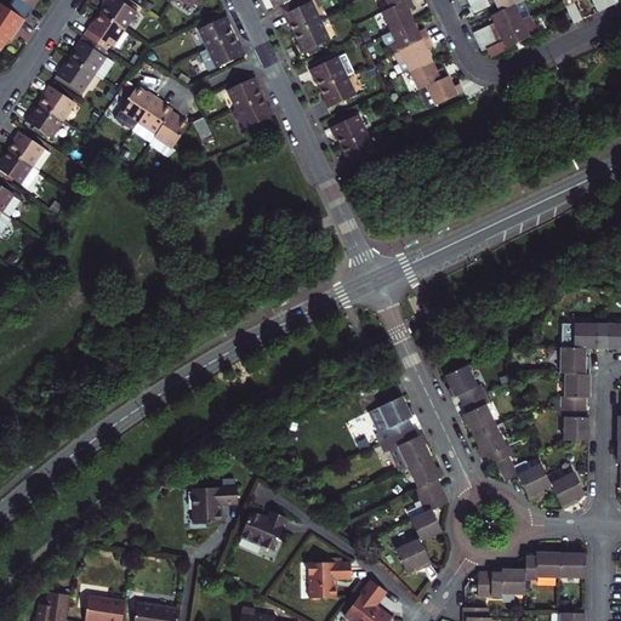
[(124,29),(136,11),(119,0),(107,0),(106,1),(108,4),(101,13),(124,29)]
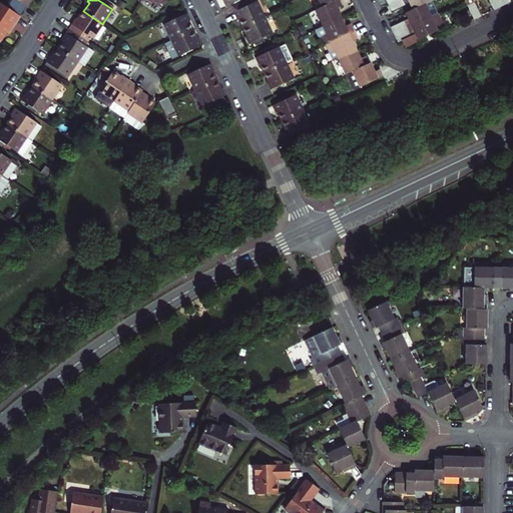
[(239,18),(243,27),(264,17),(255,0),(241,0),(230,5),(236,19),(239,18)]
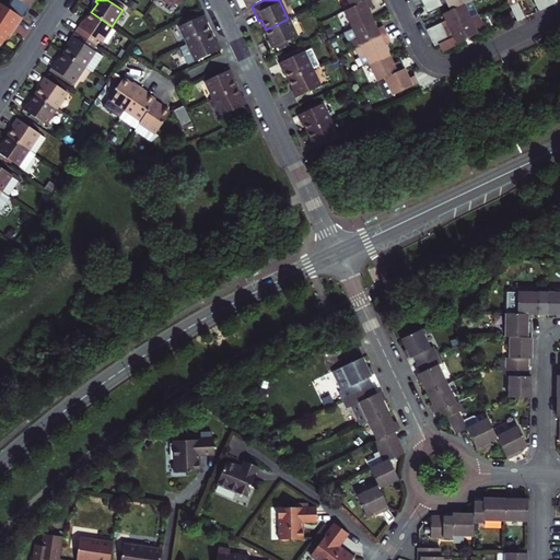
[(345,10),(353,27),(373,19),(368,9),(374,6),(371,0),(365,0),(351,7),(345,10)]
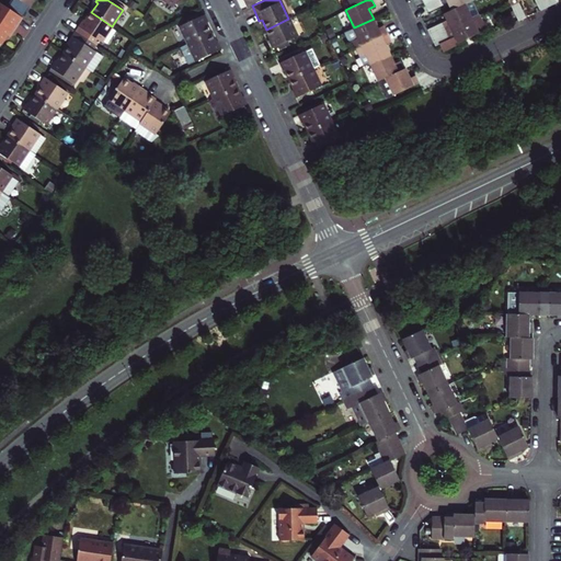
[(439,0),(435,0),(424,6),(427,13),(443,6),(439,0)]
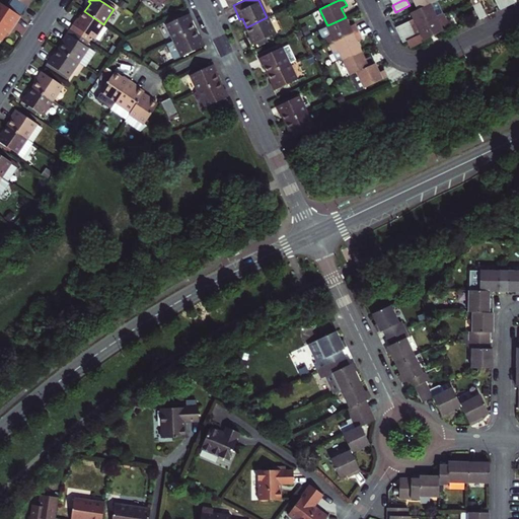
[(436,0),(413,0),(418,9),(430,4),(437,0),(436,0)]
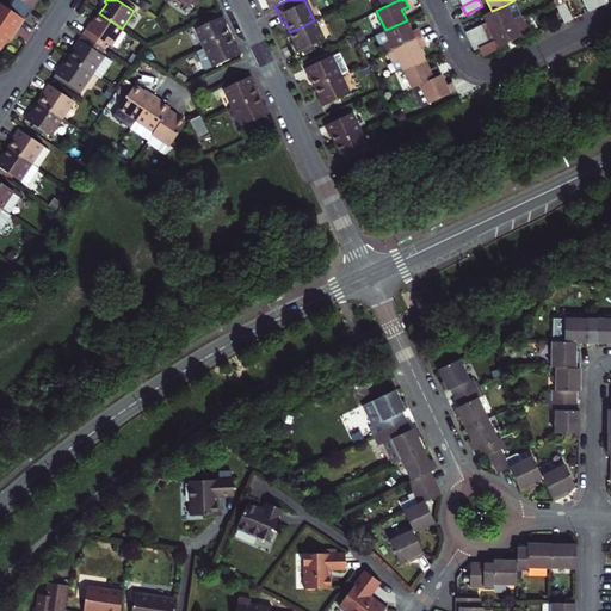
[(514,0),(506,5),(513,22),(523,17),(514,0)]
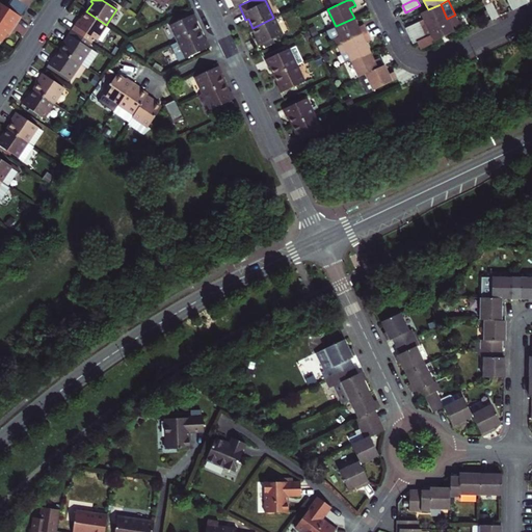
[(481,0),(482,1),(482,2),(484,6),(491,21),(499,17),(489,0),(481,0)]
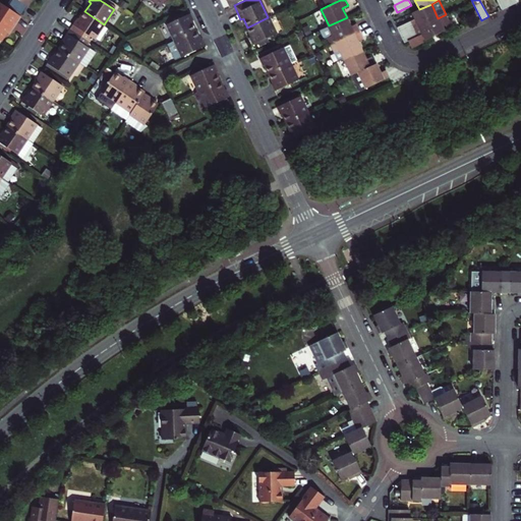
[(509,7),(505,0),(497,0),(502,10),(509,7)]
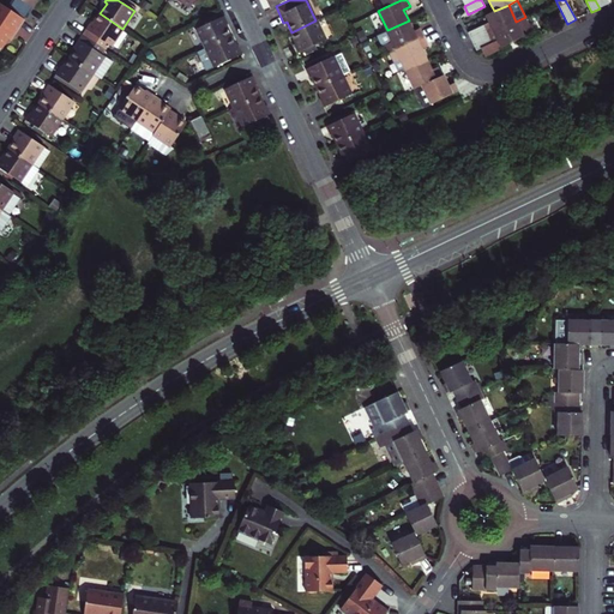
[(14,34),(24,19),(1,4),(0,4),(0,48),(0,49),(7,38),(12,32),(14,34)]
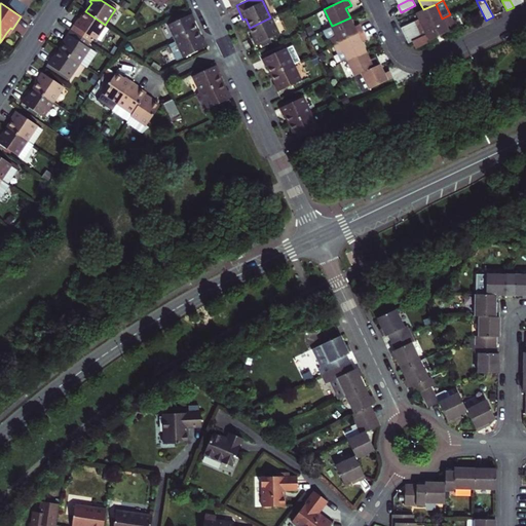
[(436,4),(423,9),(416,13),(419,20),(423,27),(442,19),(436,4)]
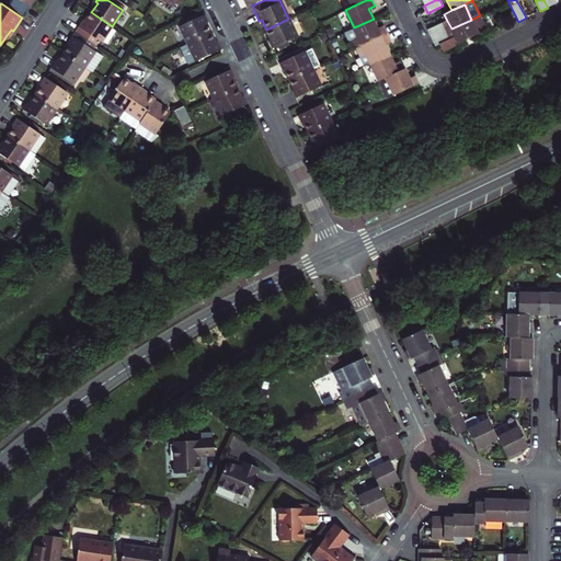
[(112,26),(91,12),(86,22),(82,20),(78,27),(101,43),(112,26)]
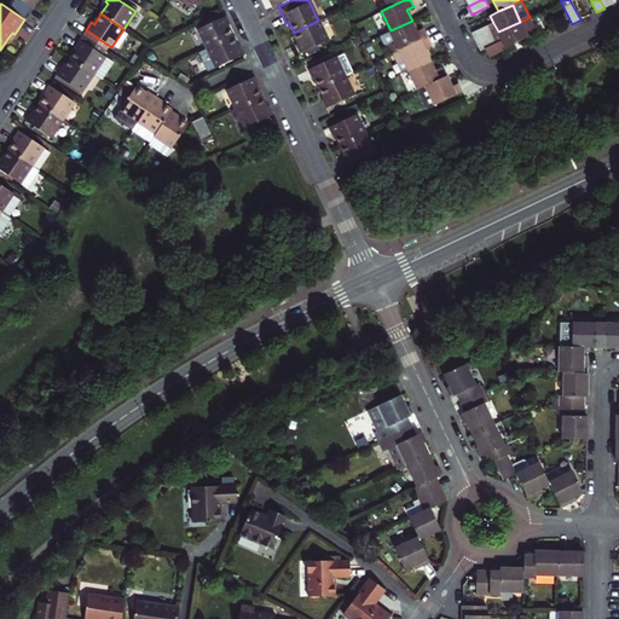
[(208,48),(232,38),(227,27),(230,25),(226,16),(198,29),(208,48)]
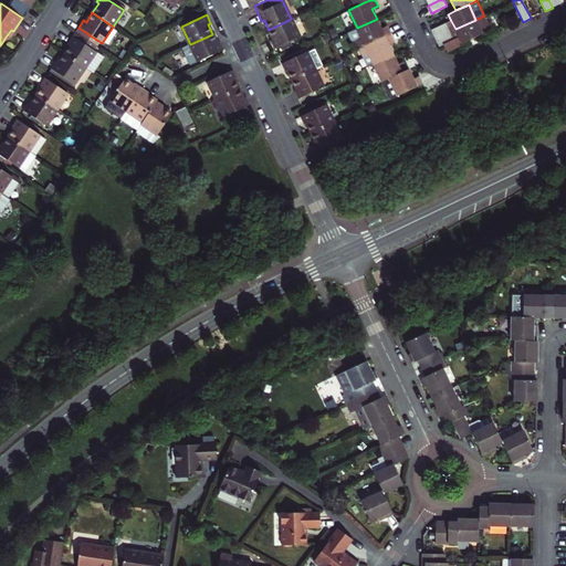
[(491,31),(484,16),(475,20),(456,29),(450,31),(436,39),(439,46),(443,44),(447,52),(463,44),(463,43),(491,31)]
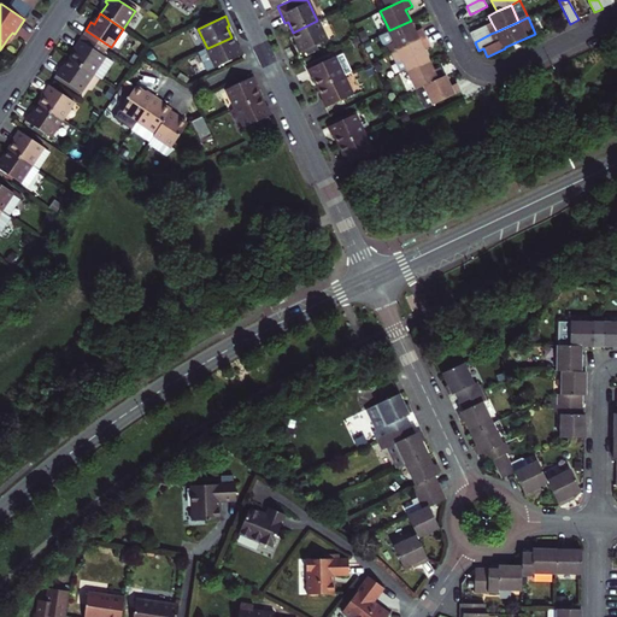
[(317,21),(293,33),(298,43),(295,45),(299,53),(327,40),(317,21)]
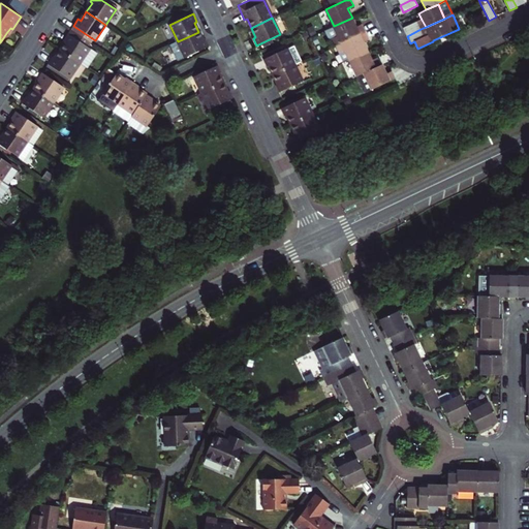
[(332,37),(336,45),(360,34),(352,18),(334,26),(324,30),(329,39),(332,37)]
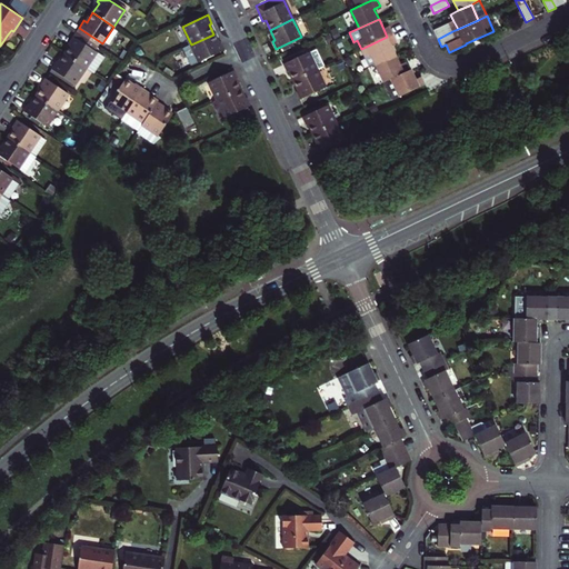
[(449,23),(433,31),(438,39),(452,31),(449,23)]
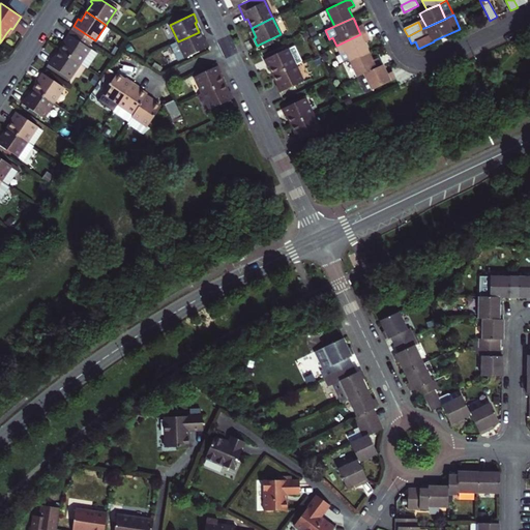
[(307,31),(311,37),(317,34),(313,26),(306,29),(307,31)]
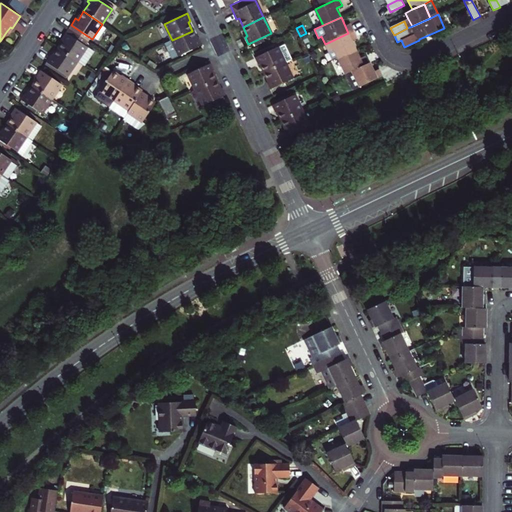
[(295,40),(300,37),(300,36),(297,30),(291,32),(295,40)]
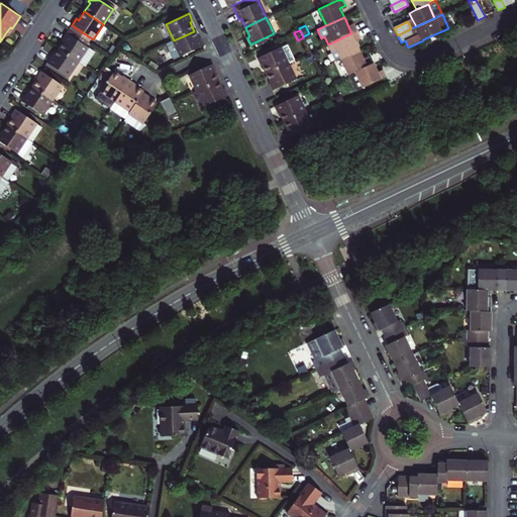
[(194,31),(174,40),(167,43),(175,61),(204,46),(201,39),(198,40),(194,31)]
